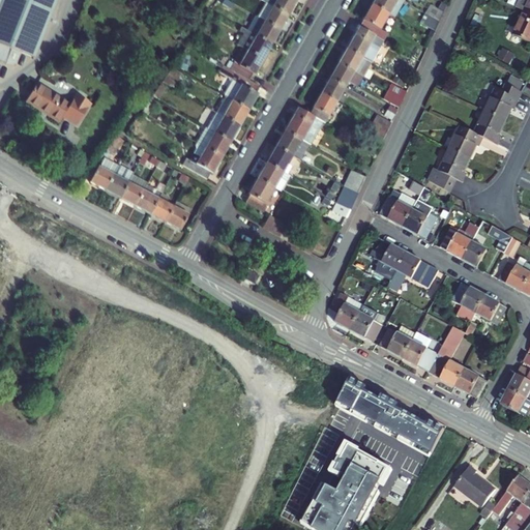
[(0,0),(0,45),(11,49),(20,53),(33,58),(56,0),(0,0)]
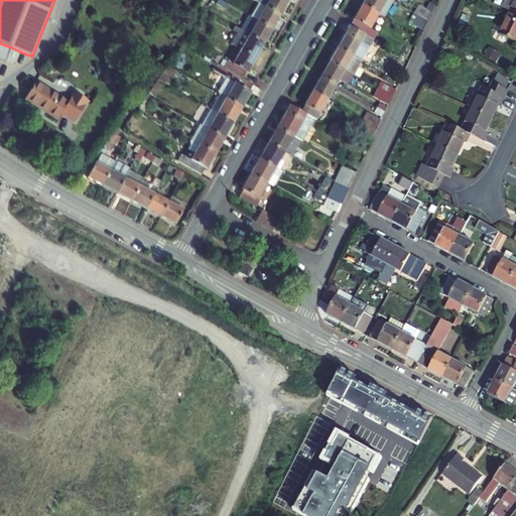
[(229,4),(221,0),(218,0),(216,3),(226,9),(229,4)]
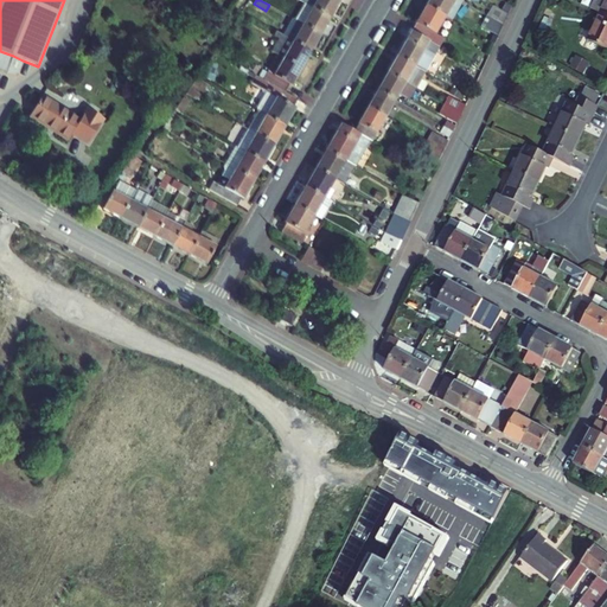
[(301,0),(301,1),(305,4),(330,18),(339,0),(301,0)]
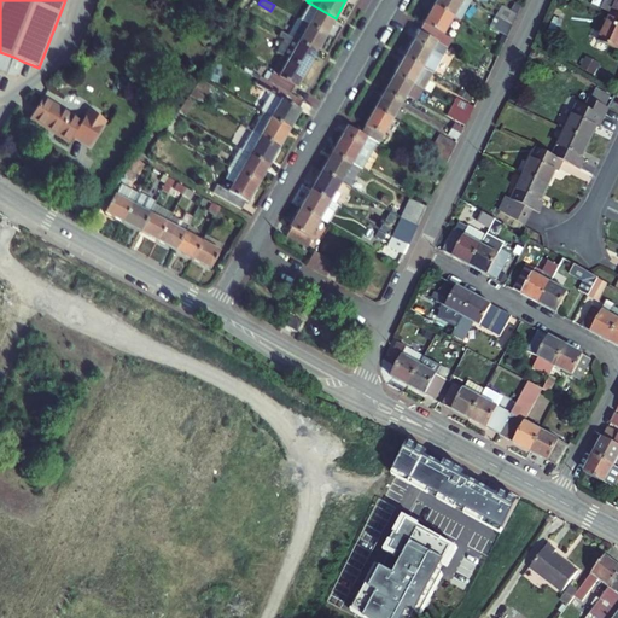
[(471,1),(468,0),(436,0),(435,5),(454,16),(460,19),(471,1)]
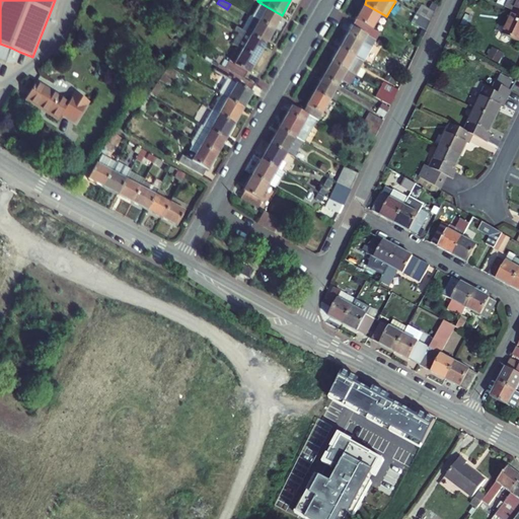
[(518,0),(508,0),(505,7),(514,11),(518,13),(518,0)]
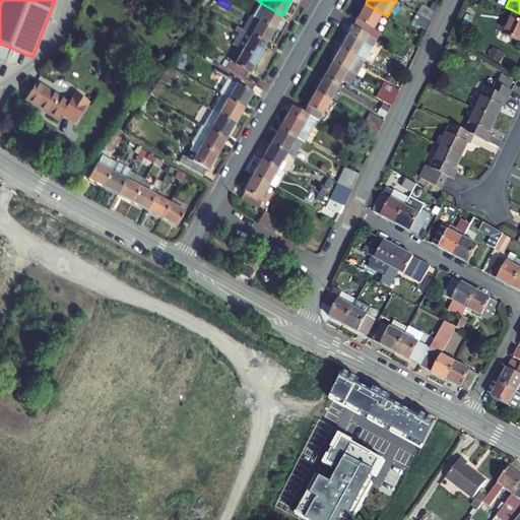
[(261,3),(253,17),(274,29),(282,15),(261,3)]
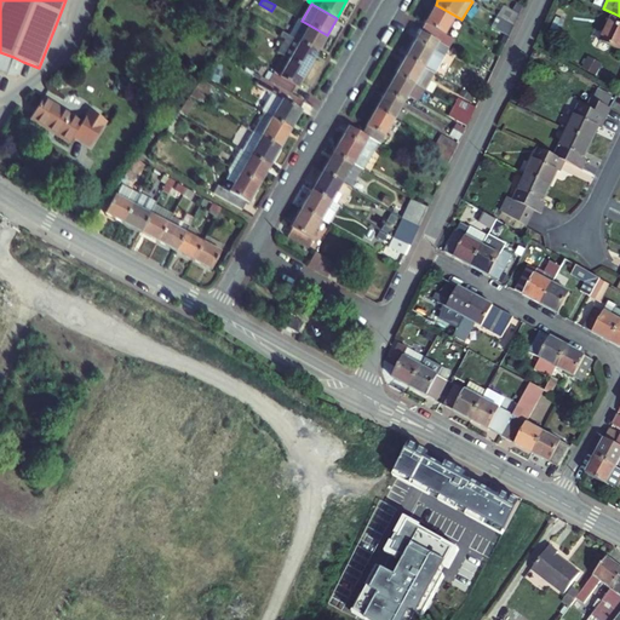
[(455,16),(436,5),(420,32),(448,47),(454,39),(445,34),(455,16)]
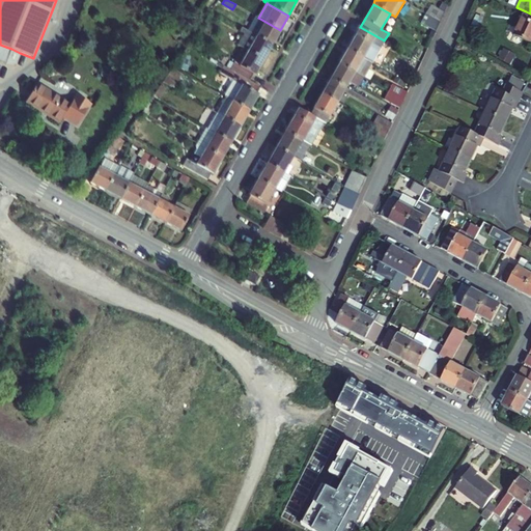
[(431,4),(426,14),(441,22),(445,12),(431,4)]
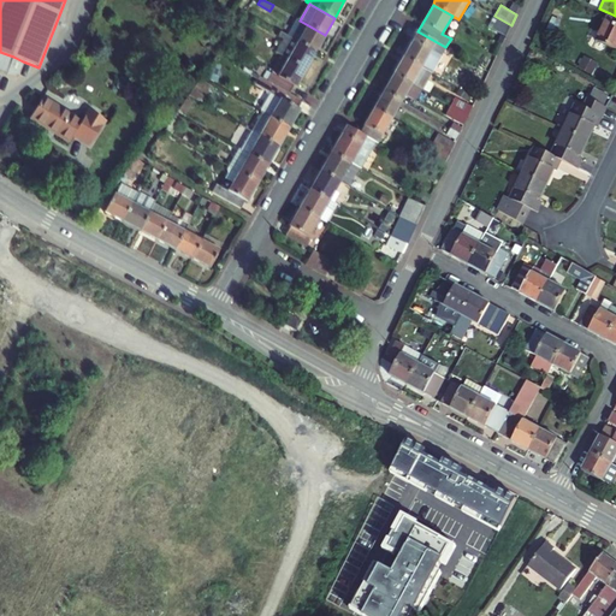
[(615,16),(610,13),(597,41),(615,49),(615,16)]
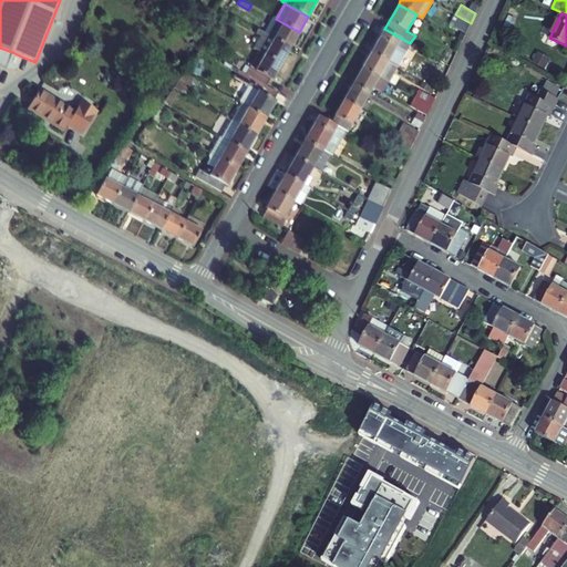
[(450,24),(465,33),(471,23),(455,14),(450,24)]
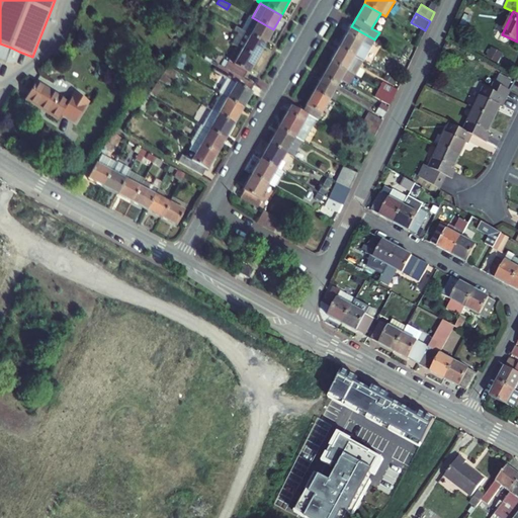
[(252,17),(250,16),(242,30),(265,44),(273,29),(252,17)]
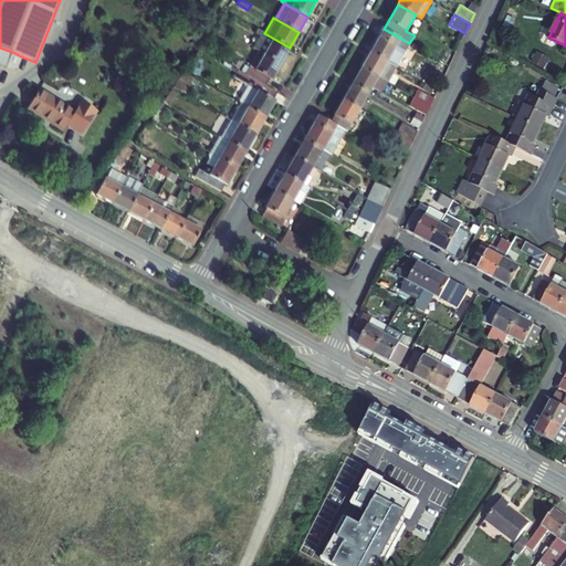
[(409,43),(384,29),(370,52),(396,66),(409,43)]
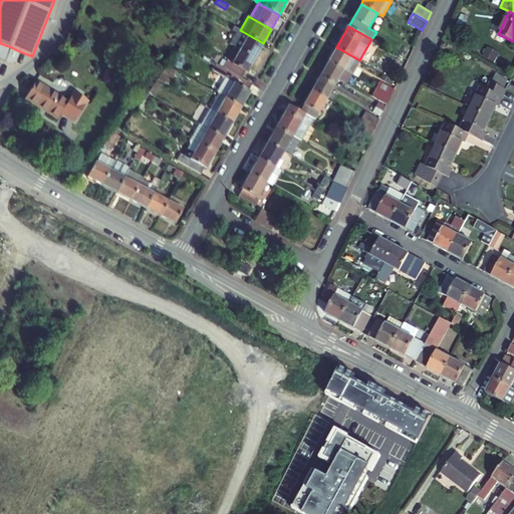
[(263,43),(240,30),(234,27),(233,29),(237,32),(230,43),(240,49),(255,57),(263,43)]
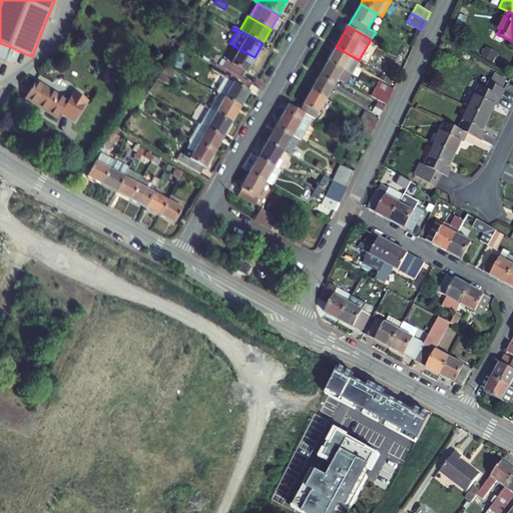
[(0,59),(5,61),(6,60),(11,47),(0,43),(0,59)]
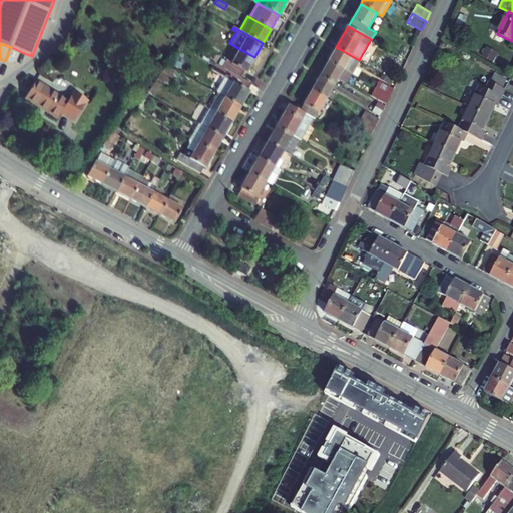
[(19,51),(11,47),(6,60),(11,63),(15,61),(19,51)]
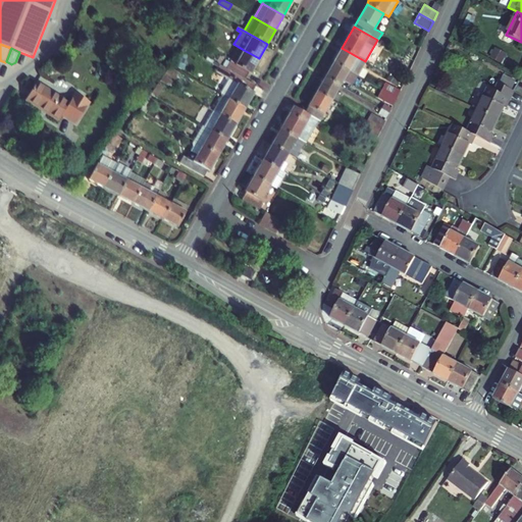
[(365,61),(342,48),(333,62),(357,75),(357,76),(365,61)]
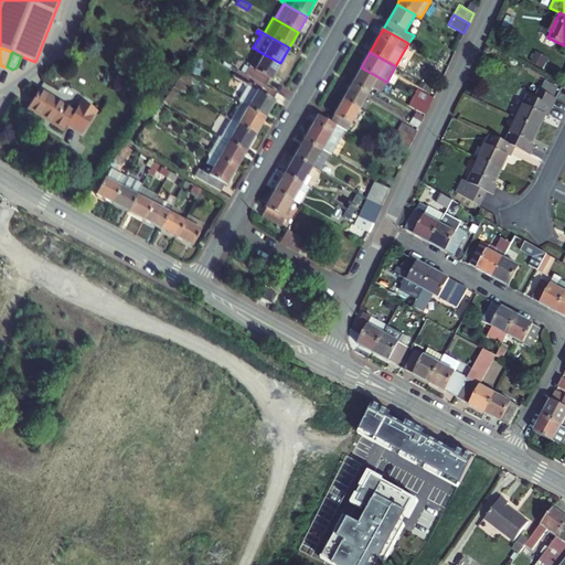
[(255,57),(245,74),(265,85),(269,78),(272,80),(280,63),(264,54),(260,61),(255,57)]
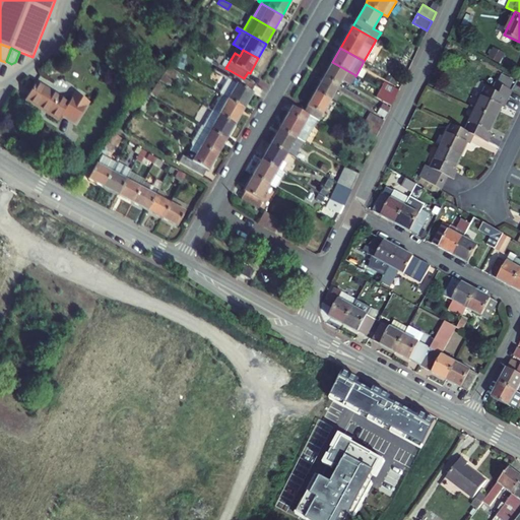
[(355,75),(332,62),(324,76),(338,85),(341,79),(350,84),(355,75)]
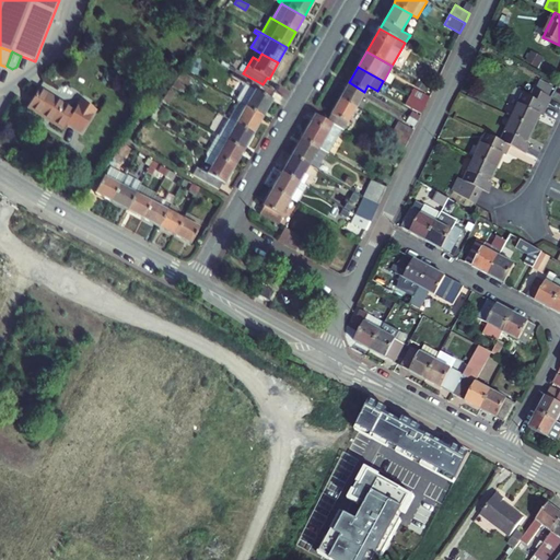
[(263,117),(272,100),(271,98),(275,92),(263,84),(243,73),(236,69),(232,77),(246,84),(236,102),(238,103),(263,117)]
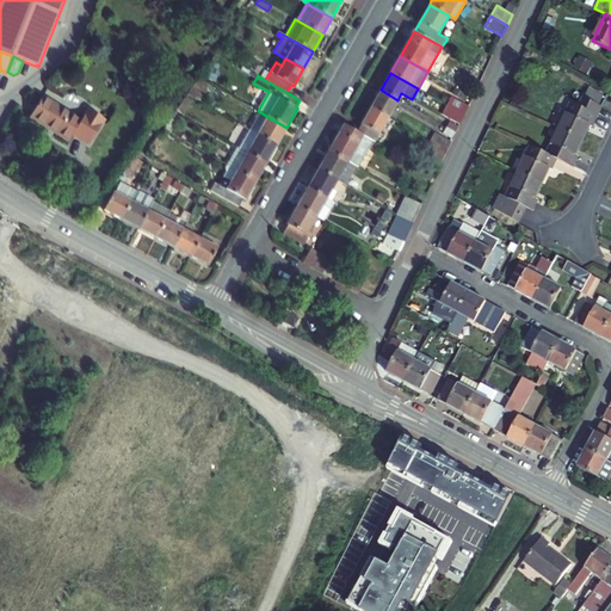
[(209,85),(198,79),(187,94),(199,100),(209,85)]
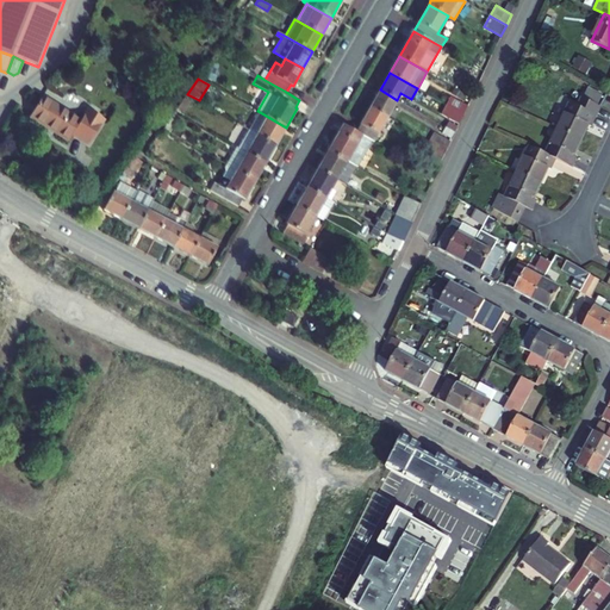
[(397,100),(380,89),(371,107),(387,117),(397,100)]
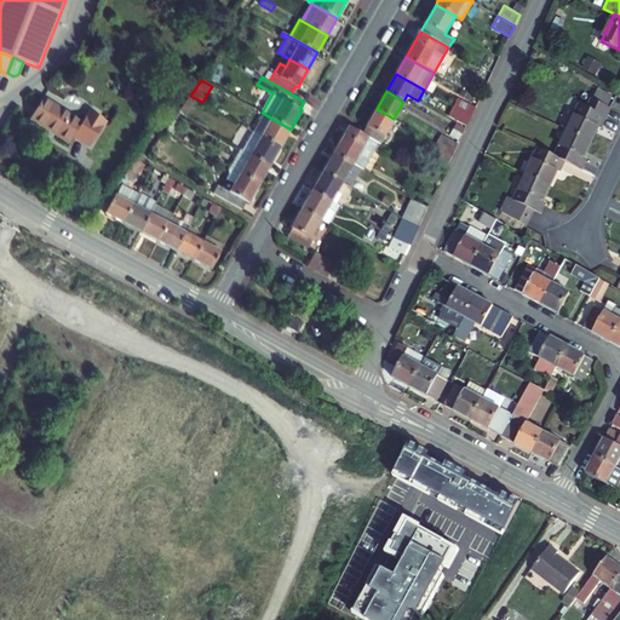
[(70,143),(74,137),(82,122),(42,98),(30,119),(70,143)]
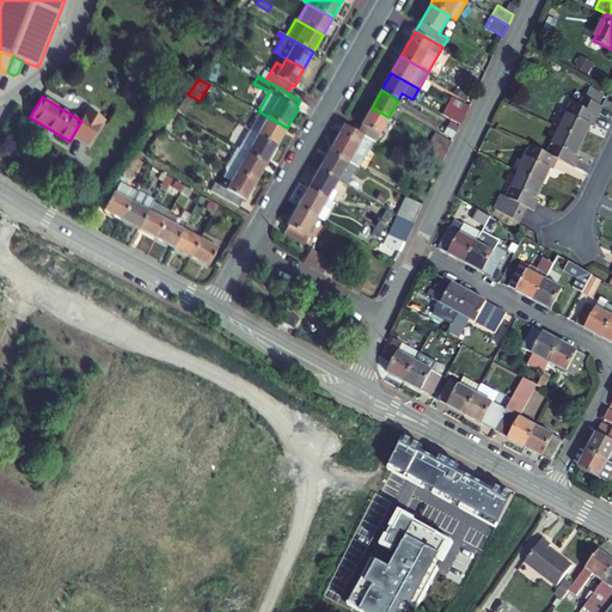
[(453,97),(448,106),(465,116),(470,105),(453,97)]
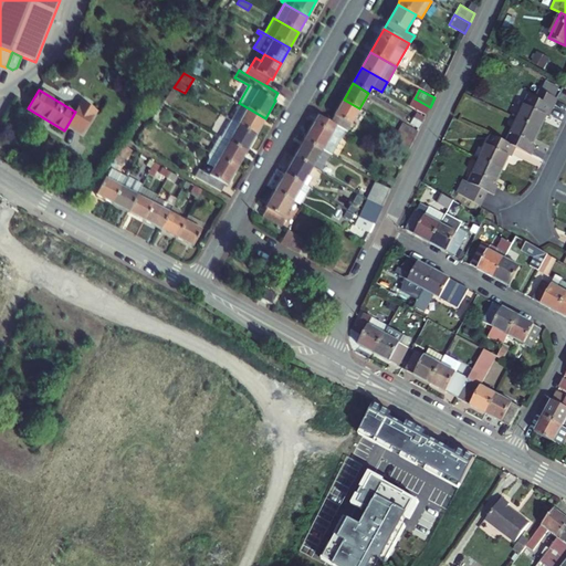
[(177,94),(171,91),(165,101),(170,104),(177,94)]
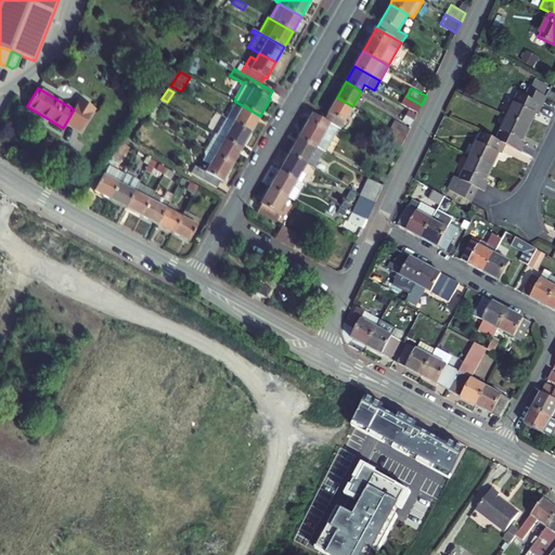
[(519,94),(508,117),(529,127),(536,114),(538,115),(546,97),(529,89),(525,97),(519,94)]
